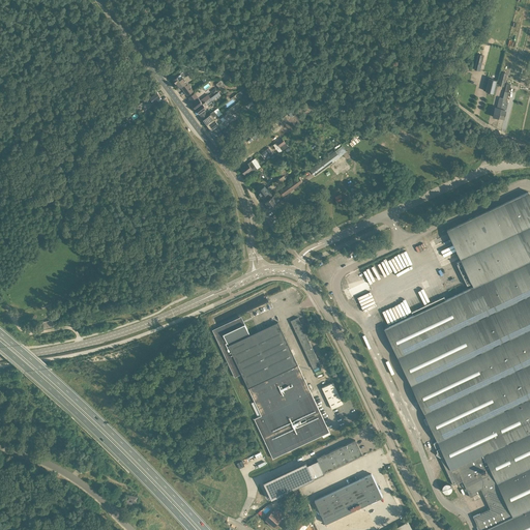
[(478,70),(482,55),(478,54),(474,69),(478,70)]
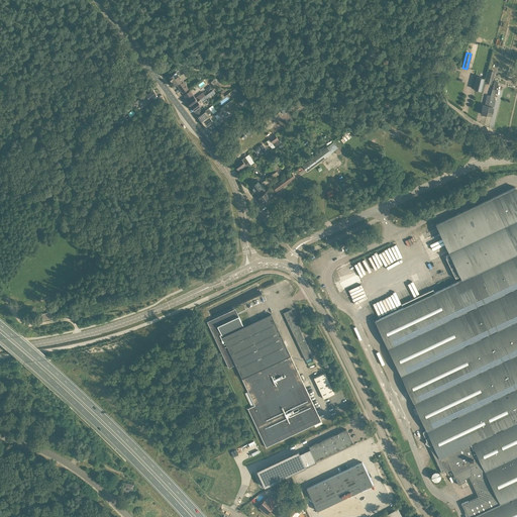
[(177,72),(173,75),(169,77),(170,78),(169,79),(170,80),(171,80),(175,86),(177,85),(183,93),(189,89),(178,74),(177,72)]
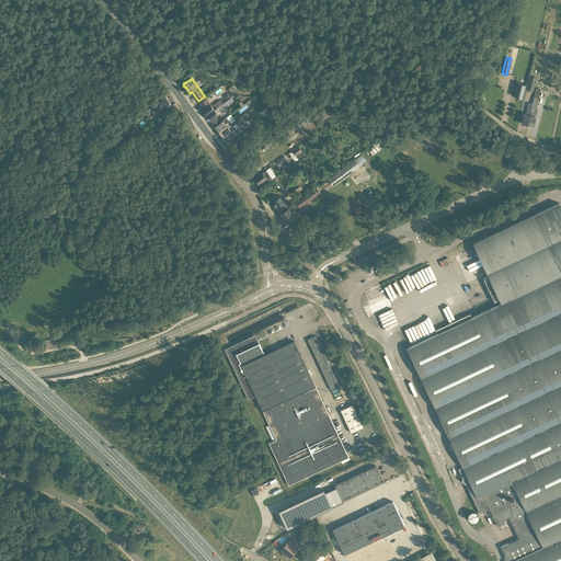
[(229,88),(233,94),(240,90),(237,83),(229,88)]
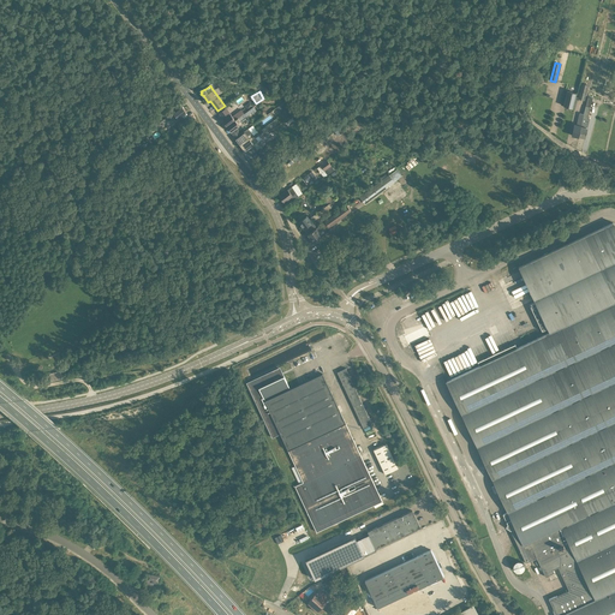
[(573,108),(577,94),(567,91),(563,106),(573,108)]
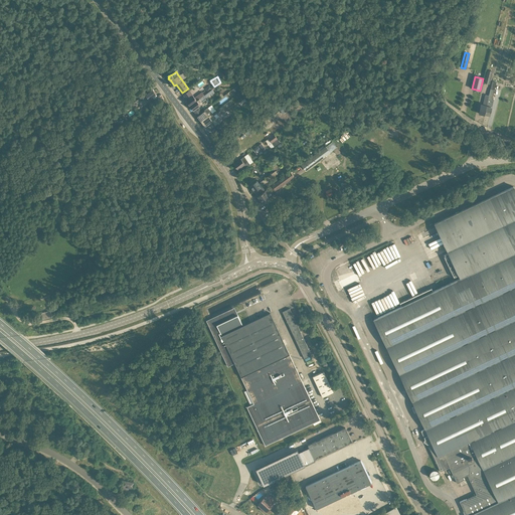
[(492,100),(496,82),(492,81),(489,96),(488,101),(484,115),(490,116),(494,100),(492,100)]
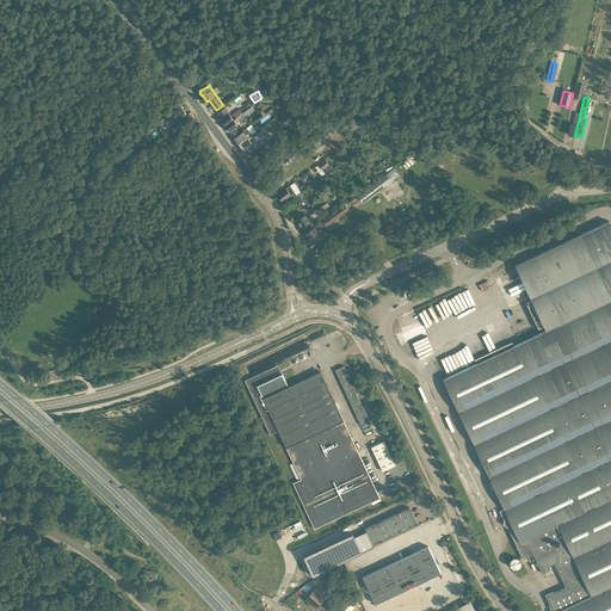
[(279,111),(281,113),(288,107),(284,102),(283,100),(278,104),(275,106),(276,107),(279,111)]
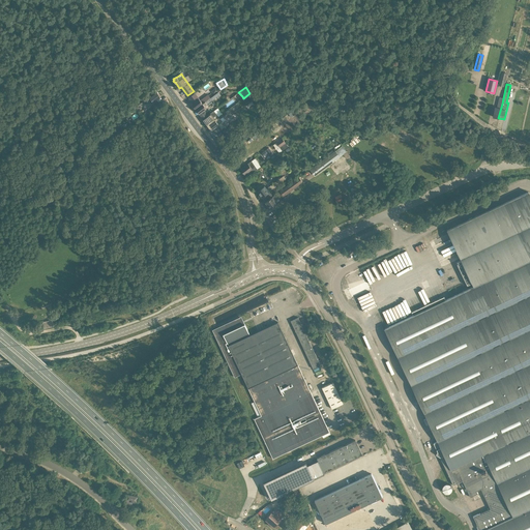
[(156,91),(152,94),(139,105),(141,108),(151,100),(153,102),(160,97),(156,91)]
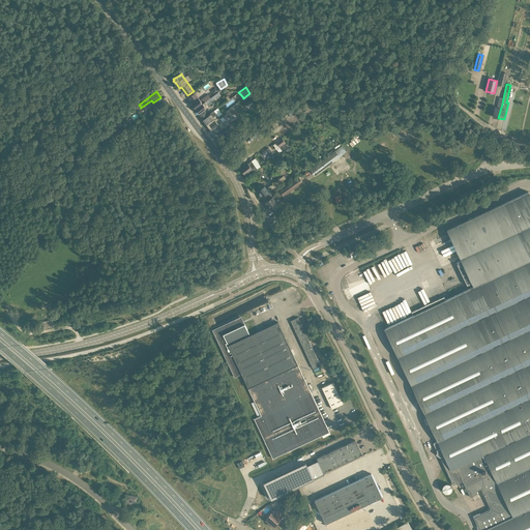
[(210,97),(196,109),(203,119),(208,115),(204,110),(209,107),(207,105),(212,100),(213,101),(221,95),(218,92),(210,97)]
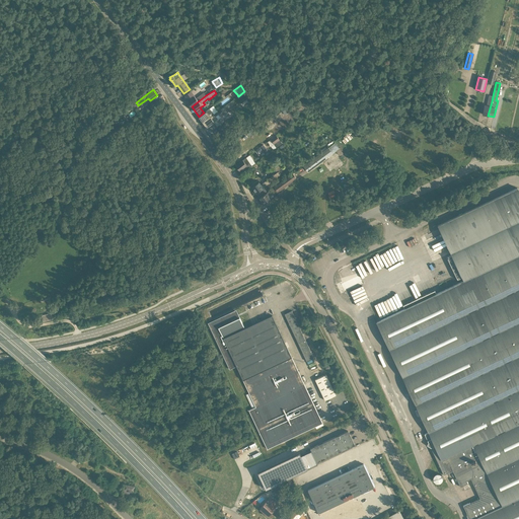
[(192,106),(206,95),(204,93),(204,92),(196,98),(195,96),(191,91),(184,95),(189,101),(188,102),(192,106)]
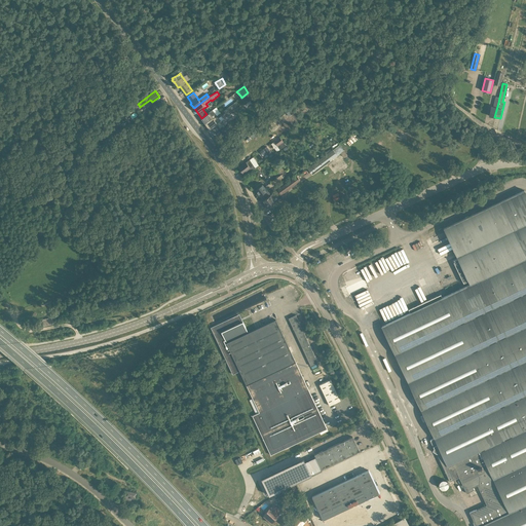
[(494,117),(498,103),(499,98),(496,98),(493,108),(491,107),(489,116),(494,117)]
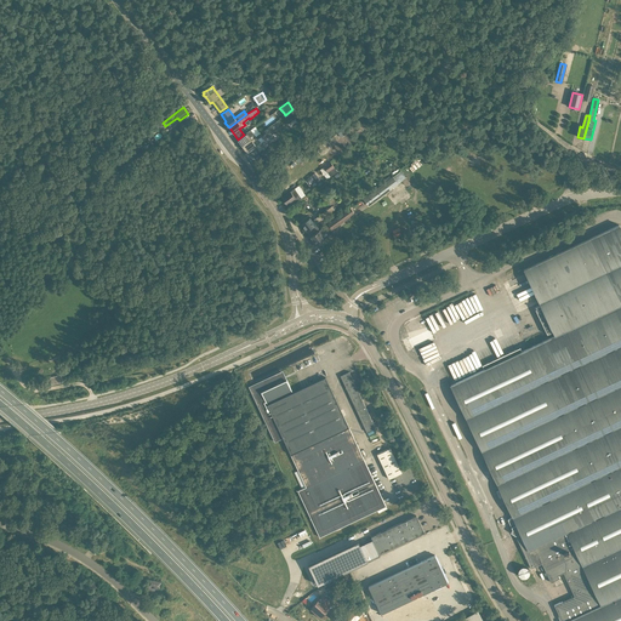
[(256,137),(256,136),(251,130),(246,132),(248,134),(239,141),(243,147),(256,137)]
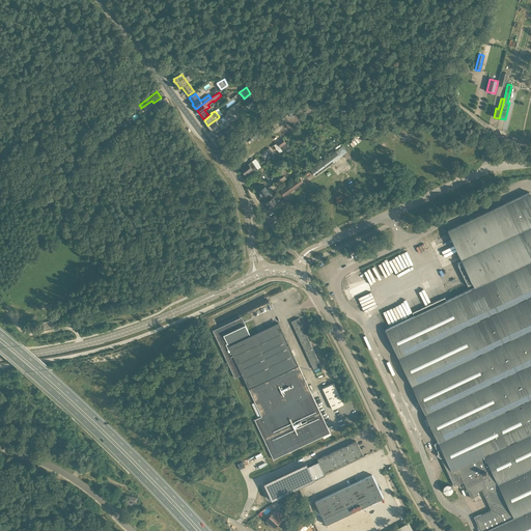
[(219,117),(207,126),(212,131),(222,122),(222,121),(220,119),(223,117),(223,116),(222,114),(219,116),(219,117)]
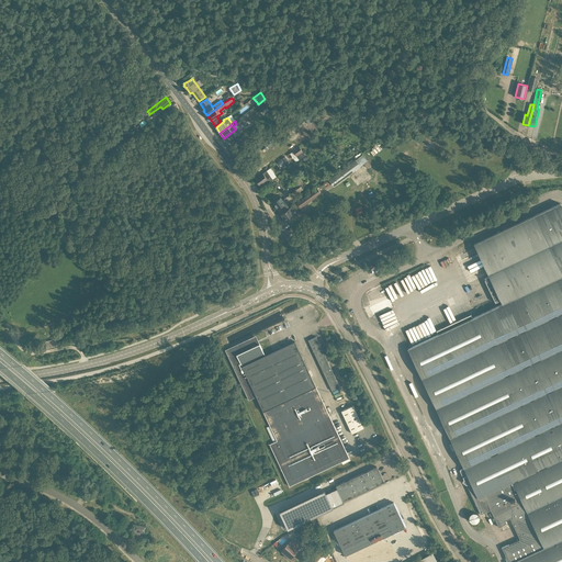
[(295,155),(301,152),(299,147),(290,154),(295,161),(299,159),(295,155)]
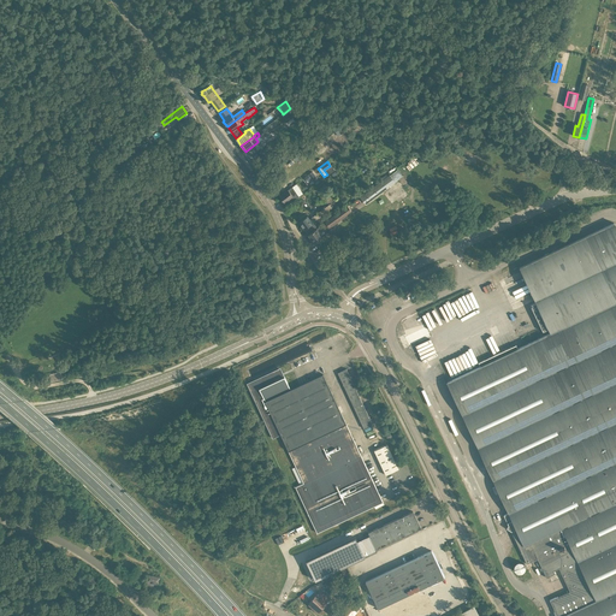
[(366,206),(395,183),(389,175),(360,197),(366,206)]
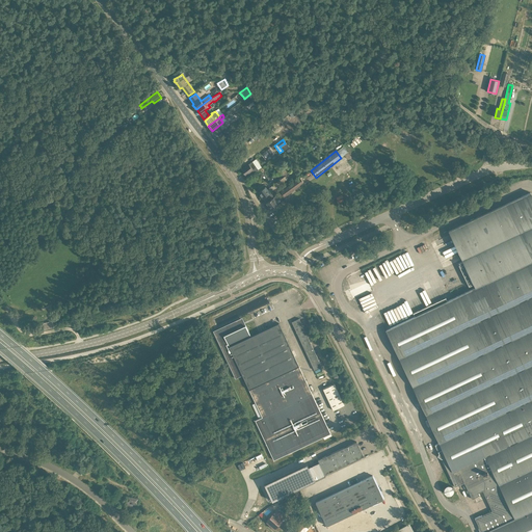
[(259,170),(253,162),(241,169),(245,176),(251,170),(254,174),(259,170)]
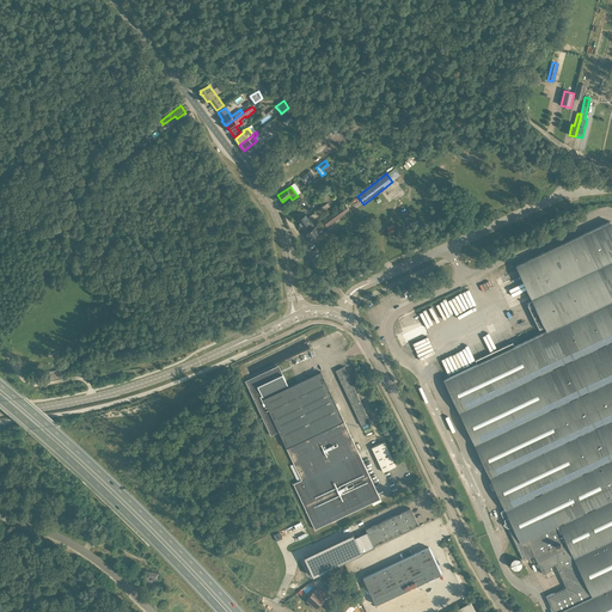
[(306,233),(314,228),(310,222),(330,207),(328,203),(307,218),(305,214),(297,221),(306,233)]
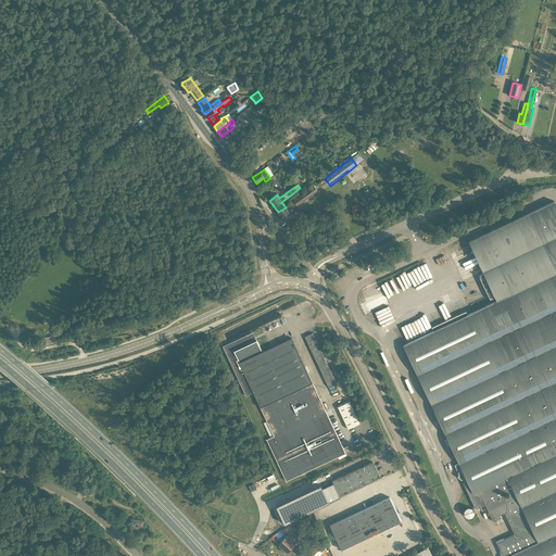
[(313,186),(287,206),(291,213),(299,207),(297,206),(317,191),(313,186)]
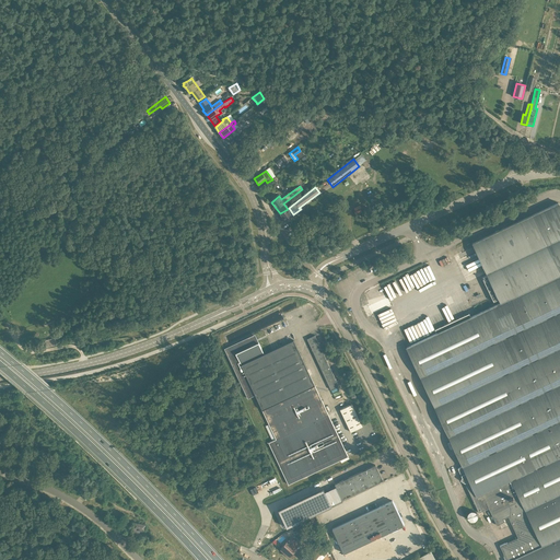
[(559,559),(559,207),(558,203),(473,244),(487,276),(482,278),(493,302),(499,300),(501,303),(471,317),(469,313),(434,329),(436,334),(406,348),(462,466),(457,468),(463,478),(461,480),(465,483),(478,513),(483,511),(489,508),(497,525),(504,522),(503,518),(508,516),(517,537),(500,546),(505,559),(559,559)]
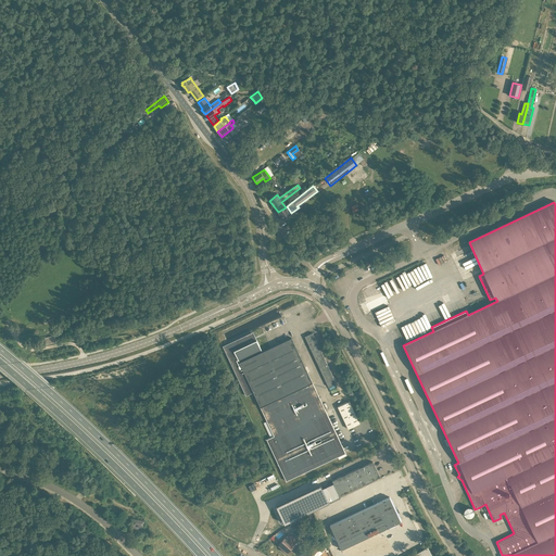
[(286,207),(278,212),(282,218),(290,213),(286,207)]
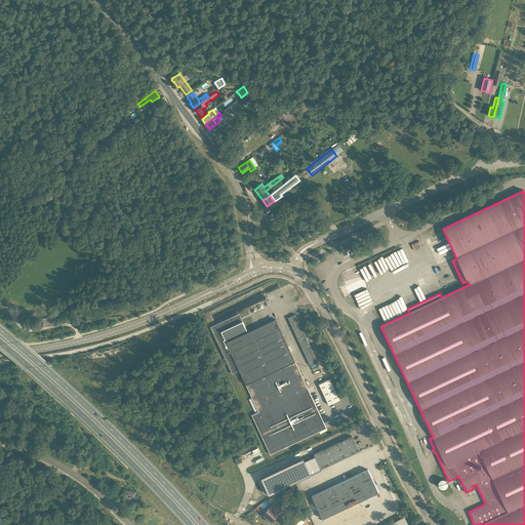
[(345,296),(369,286),(365,278),(340,287),(345,296)]
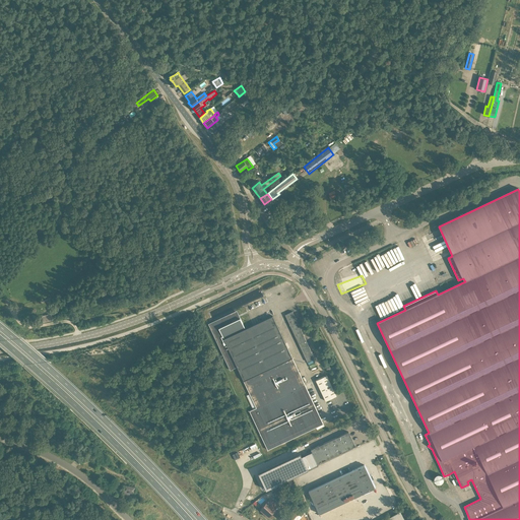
[(293,312),(285,315),(307,362),(314,359),(293,312)]
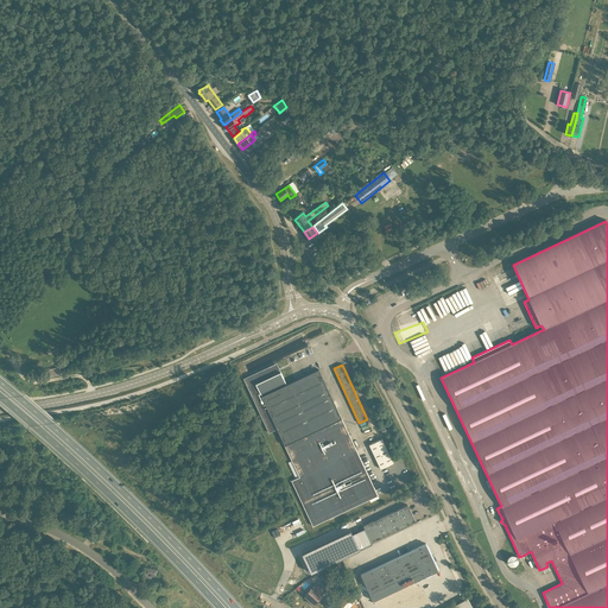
[(246,384),(248,390),(268,432),(277,429),(299,477),(292,481),(314,526),(378,496),(318,369),(283,386),(279,379),(280,378),(276,367),(251,379),(252,381),(246,384)]
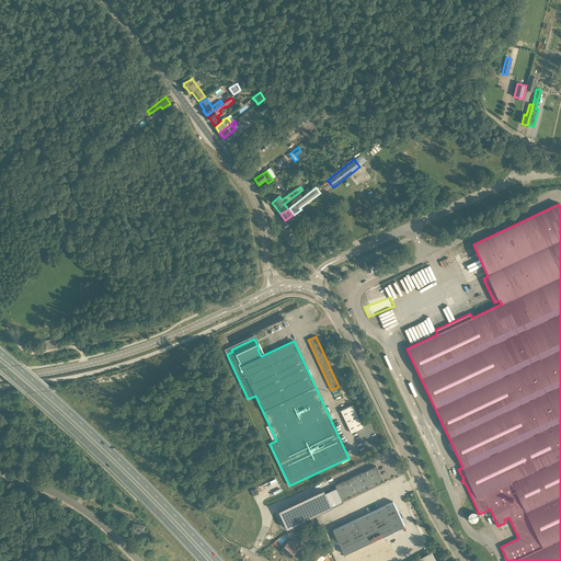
[(363,427),(353,404),(341,411),(351,433),(363,427)]
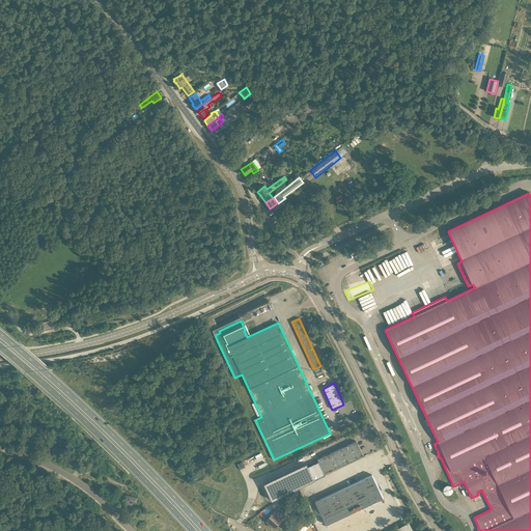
[(363,456),(357,443),(310,465),(317,480),(334,473),(333,471),(350,463),(351,465),(359,460),(358,459),(363,456)]
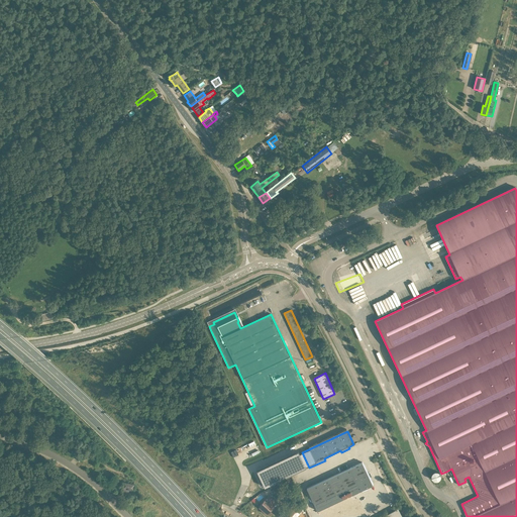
[(267,489),(309,468),(302,452),(260,473),(267,489)]
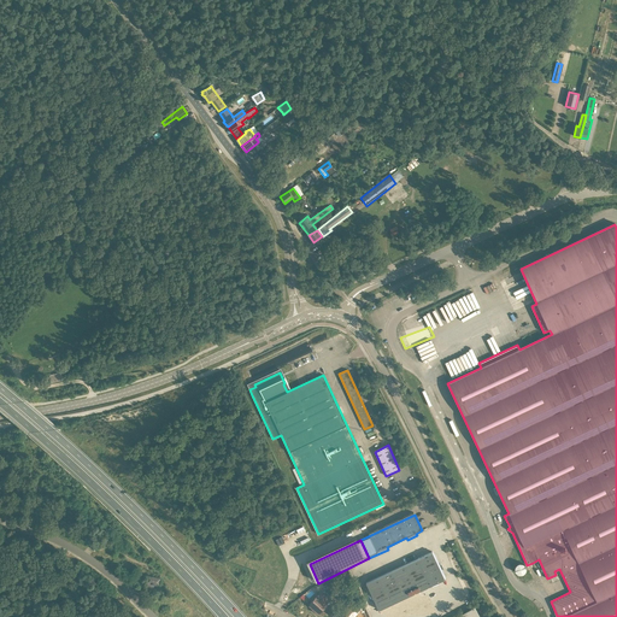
[(433,552),(427,554),(366,582),(378,610),(445,579),(433,552)]
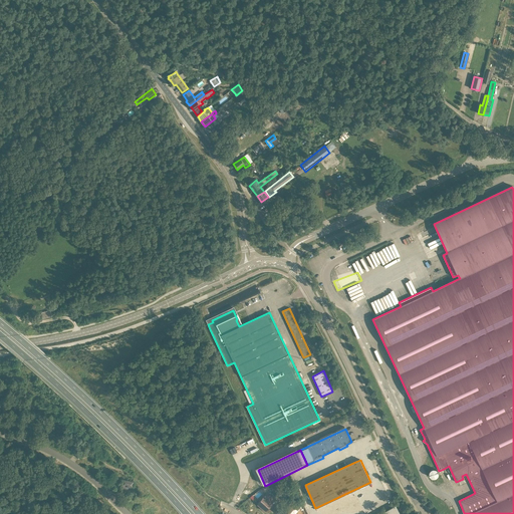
[(437,468),(429,470),(432,478),(440,475),(437,468)]
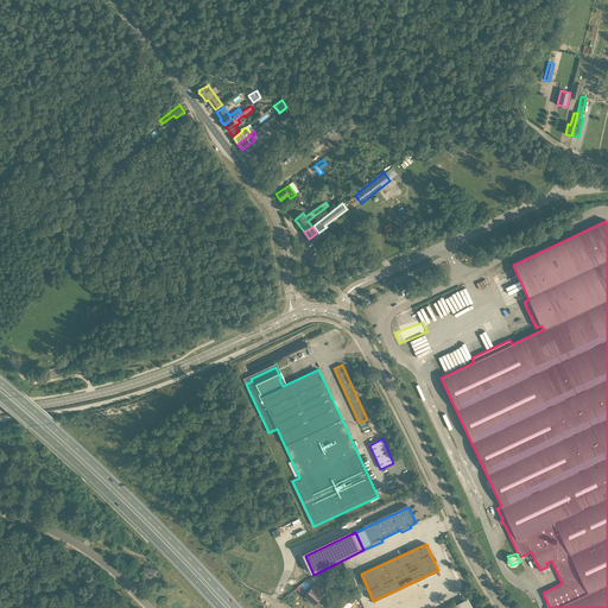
[(146,568),(145,574),(144,581),(153,583),(156,576),(157,570),(146,568)]
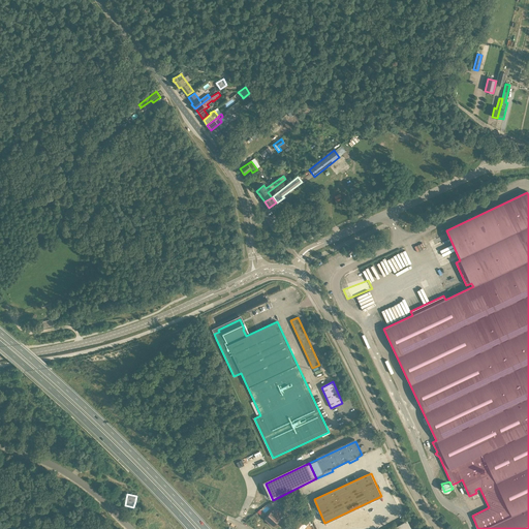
[(279,499),(282,503),(289,499),(287,495),(279,499)]
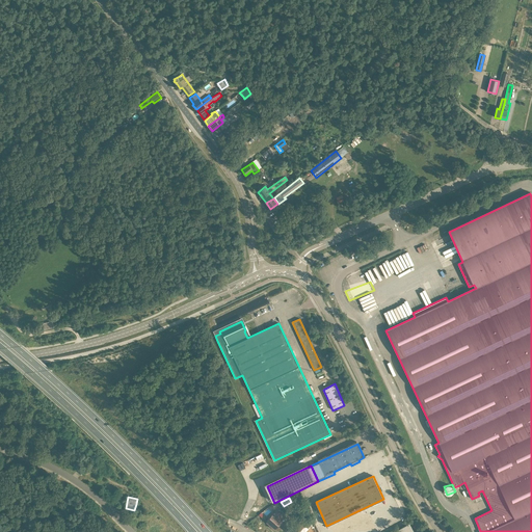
[(275,510),(269,517),(266,522),(275,529),(285,517),(275,510)]
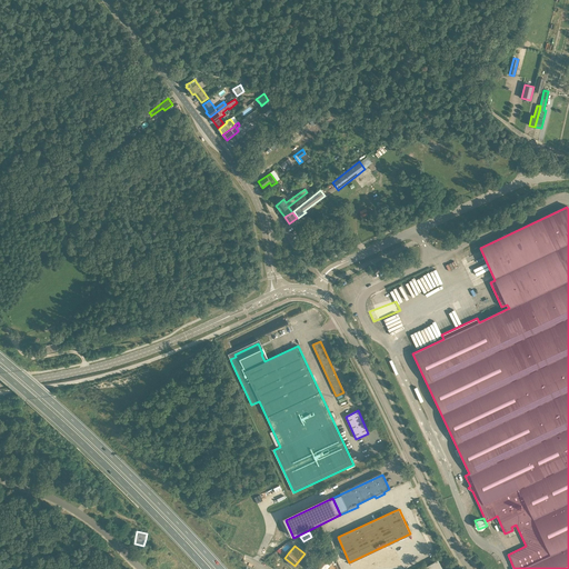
[(325,553),(319,560),(315,565),(320,568),(323,565),(329,558),(325,553)]
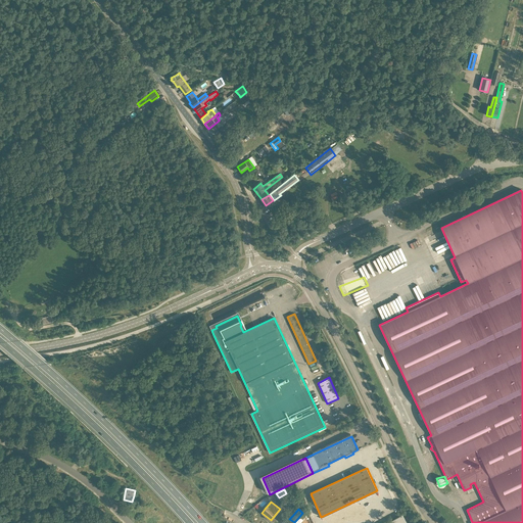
[(385,522),(407,522),(402,514),(385,522)]
